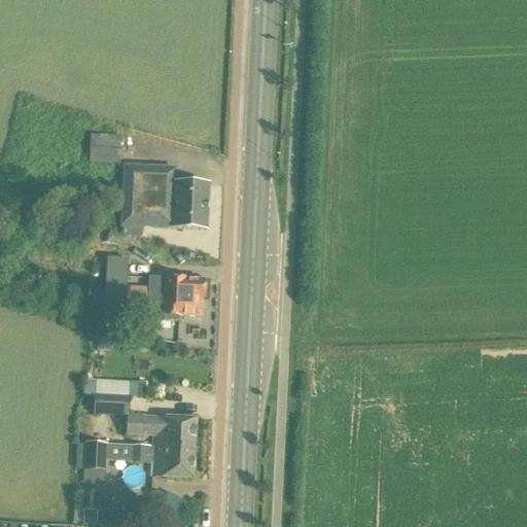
[(119,165),(120,137),(90,136),(89,164),(119,165)]
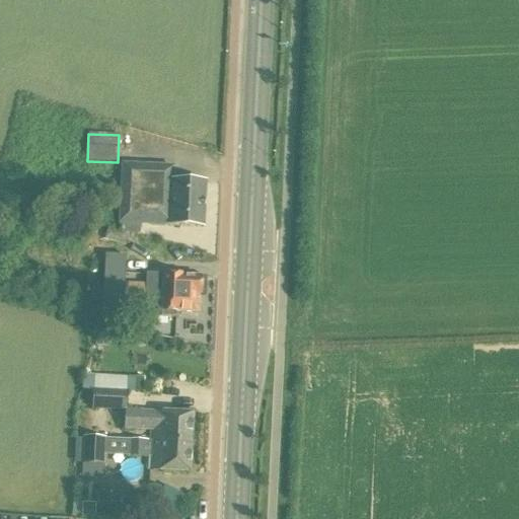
[(122,165),(120,223),(124,223),(121,231),(139,236),(143,224),(169,225),(169,226),(203,227),(205,182),(171,181),(172,167),(122,165)]
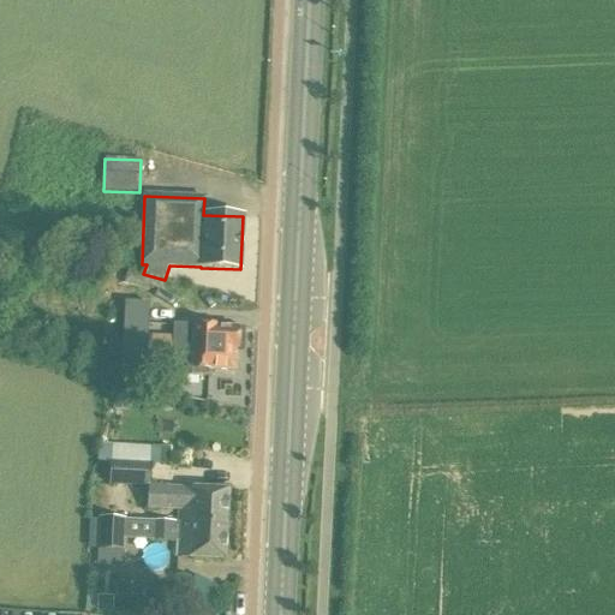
[(157,350),(145,350),(148,303),(124,302),(120,374),(181,376),(181,380),(191,380),(191,370),(234,371),(234,351),(237,351),(237,348),(243,350),(244,330),(238,330),(238,328),(218,328),(218,327),(193,326),(193,324),(172,323),(171,341),(159,341),(157,350)]
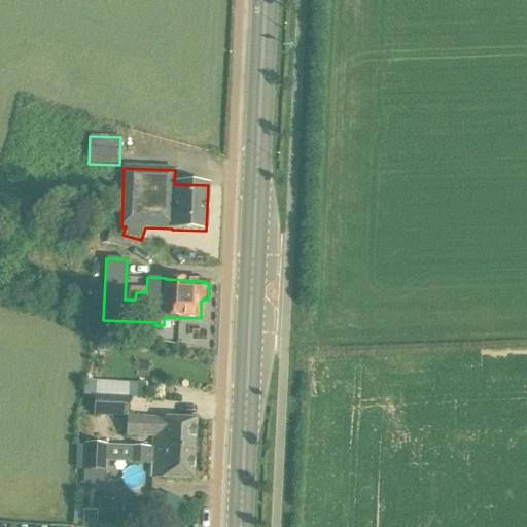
[(129,398),(129,397),(93,395),(93,415),(128,417),(129,398)]
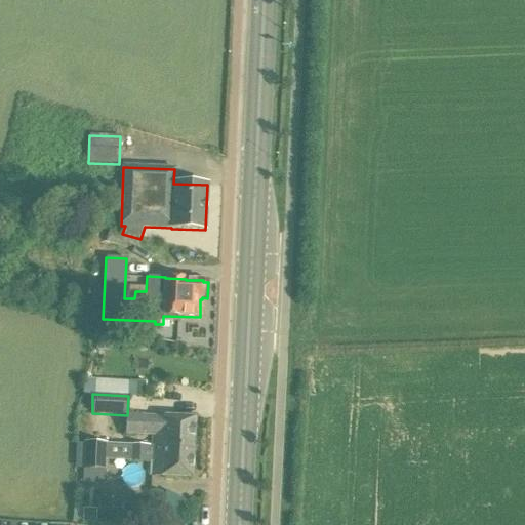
[(125,420),(125,435),(152,436),(152,446),(193,448),(195,418),(131,415),(125,420)]
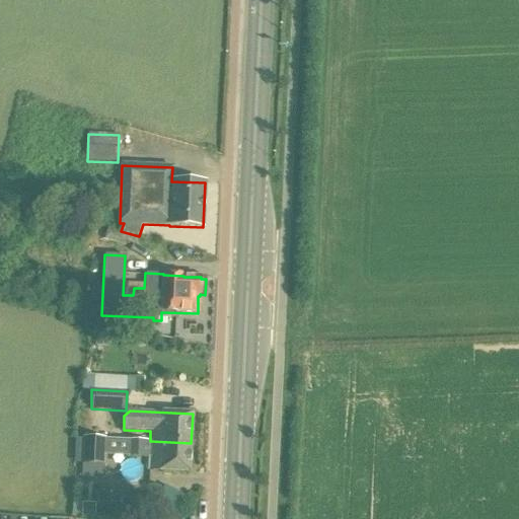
[(81,462),(81,464),(82,464),(103,465),(104,465),(105,455),(127,456),(150,457),(149,470),(190,472),(191,443),(150,441),(128,440),(104,439),(104,438),(82,436),(82,438),(81,462)]
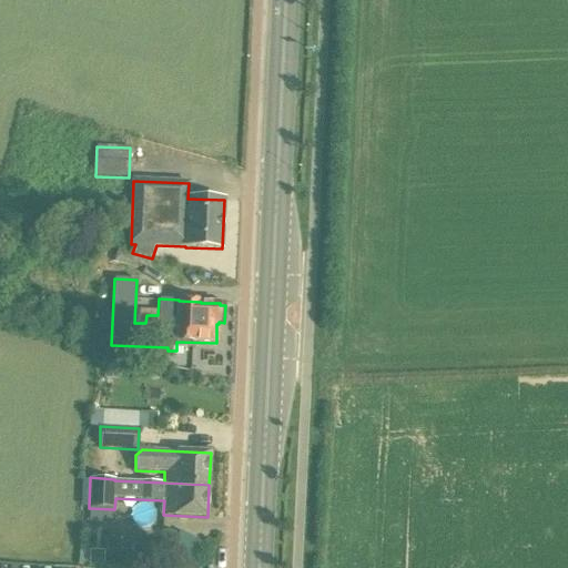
[(90,550),(89,565),(103,566),(104,551),(90,550)]
